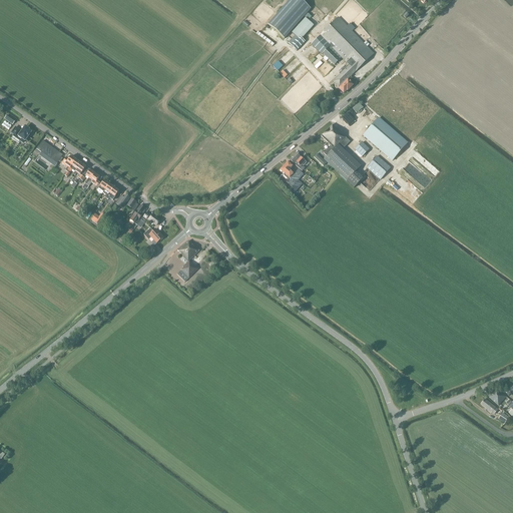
[(289,0),(268,25),(285,39),(311,9),(300,0),(289,0)]
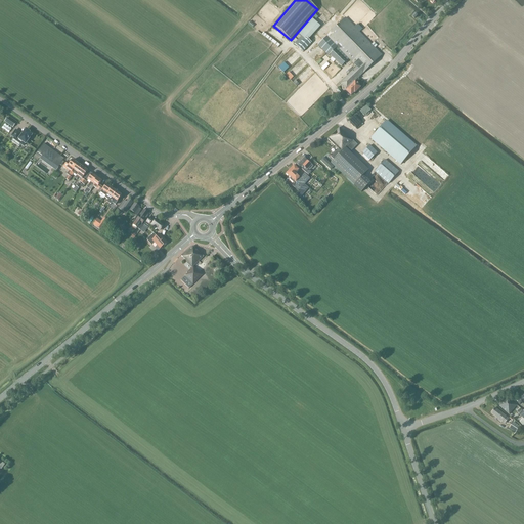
[(348,95),(349,95),(350,95),(351,96),(354,93),(360,88),(354,82),(362,74),(363,73),(382,55),(345,17),(326,37),(322,41),(317,46),(328,56),(330,55),(342,67),(347,60),(348,59),(350,60),(354,64),(356,67),(352,71),(340,83),(344,87),(346,89),(345,90),(348,93),(347,93),(347,94),(347,95),(348,95)]
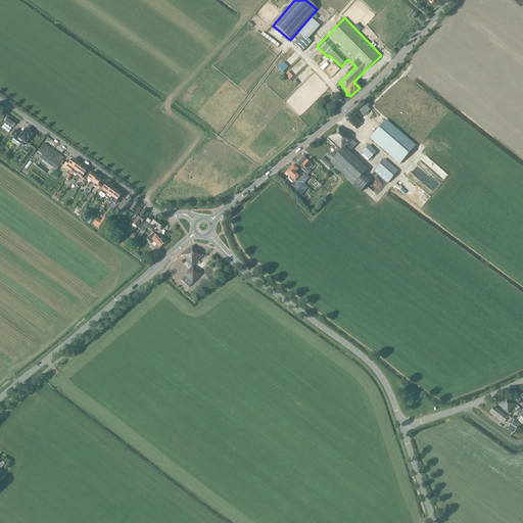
[(297,34),(303,39),(296,46),(302,52),(312,43),(307,40),(320,27),(311,18),(297,34)]
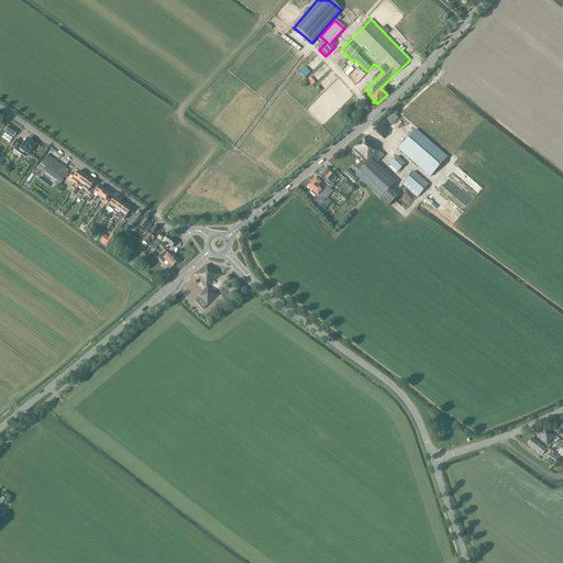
[(8,127),(4,131),(13,138),(17,133),(8,127)]
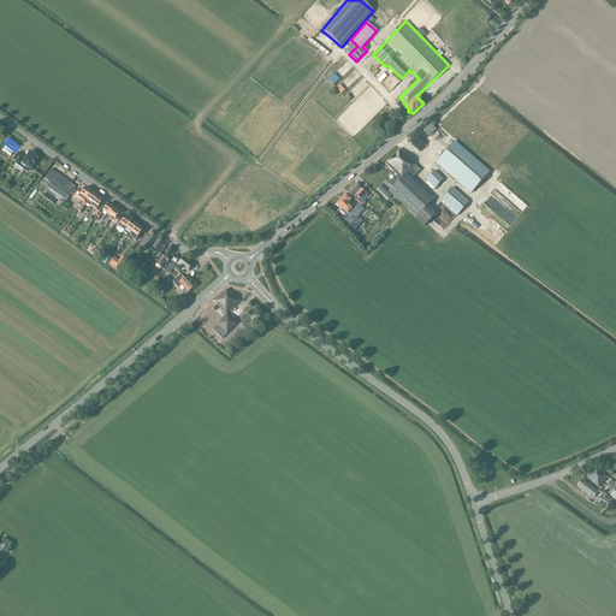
[(472,194),(489,173),(454,143),(436,163),(472,194)]
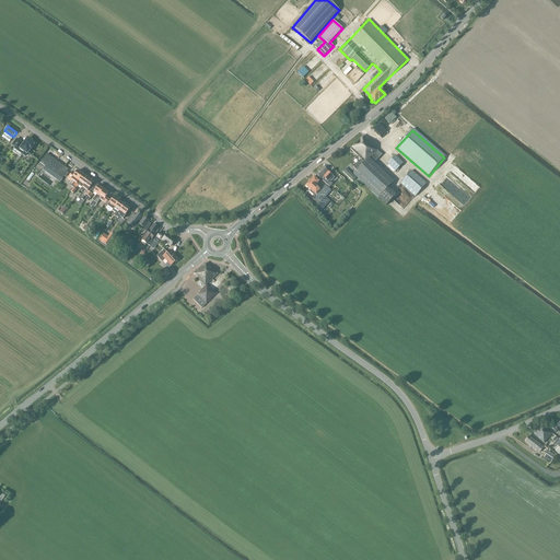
[(27,155),(30,152),(35,144),(32,142),(33,141),(27,137),(23,143),(16,138),(11,146),(18,150),(18,149),(19,150),(22,152),(21,154),(25,156),(26,154),(27,155)]
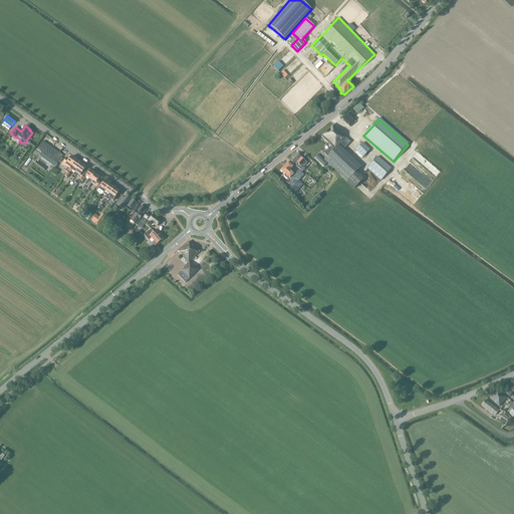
[(350,143),(332,125),(321,137),(331,147),(324,154),(327,157),(324,160),(354,189),(361,181),(354,174),(361,167),(343,150),(350,143)]
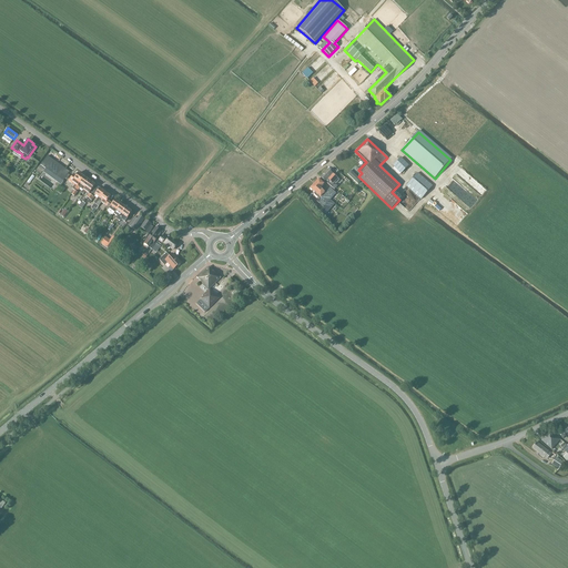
[(69,172),(48,156),(41,165),(46,169),(44,171),(61,184),(69,172)]
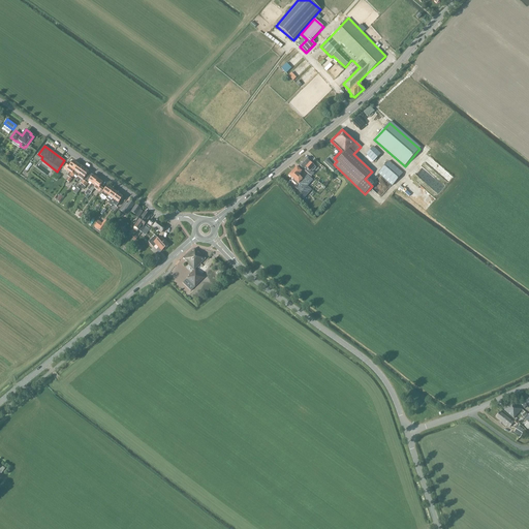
[(366,154),(373,161),(380,154),(373,147),(366,154)]
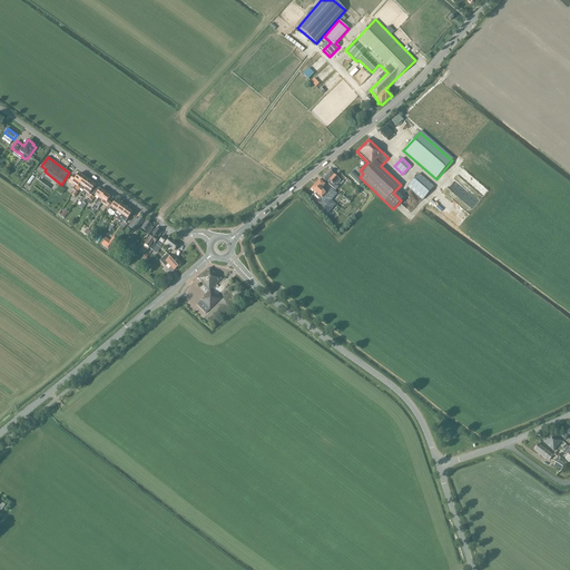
[(336,186),(335,185),(335,184),(337,185),(340,182),(340,179),(328,169),(321,178),(327,183),(333,188),(336,186)]
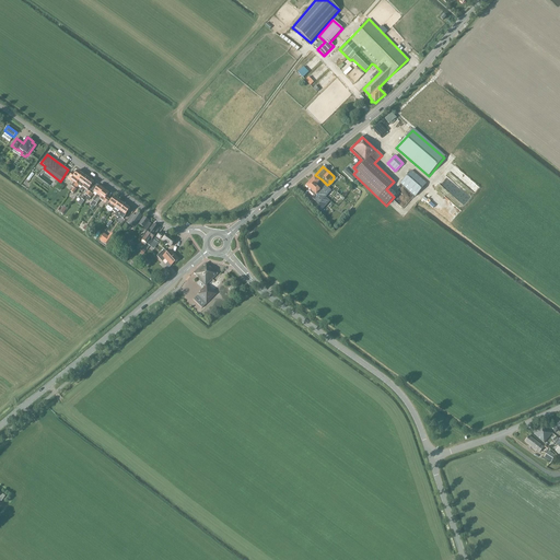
[(342,172),(353,182),(357,178),(346,168),(342,172)]
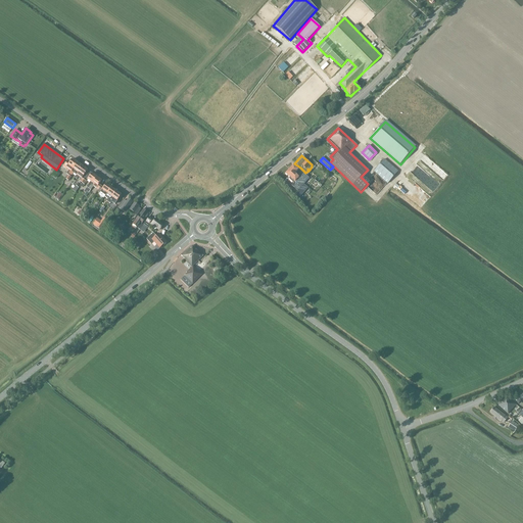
[(69,174),(77,163),(72,159),(67,165),(70,168),(67,173),(69,174)]
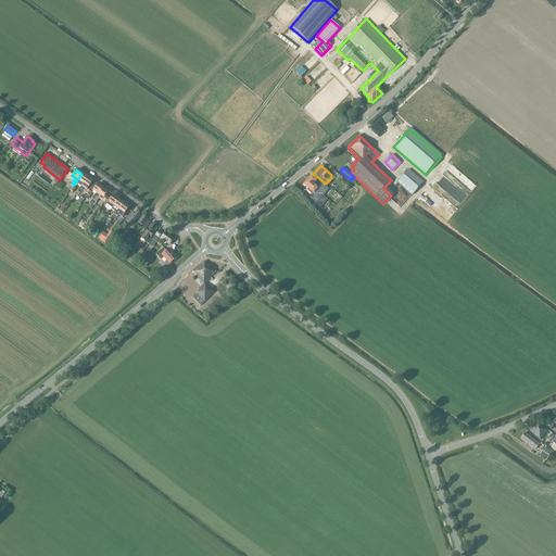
[(424,182),(408,169),(397,182),(413,194),(424,182)]
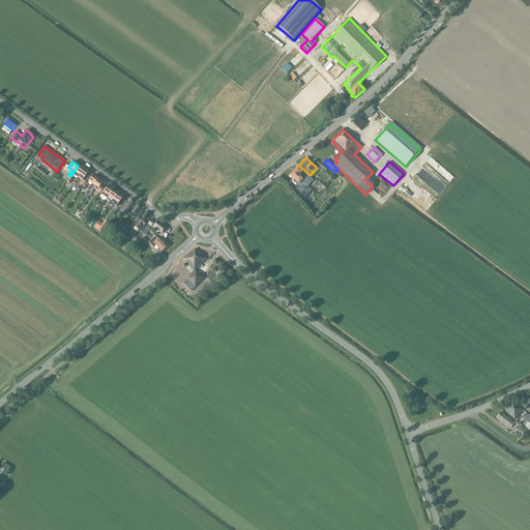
[(78,178),(84,170),(78,166),(70,176),(72,178),(75,176),(78,178)]
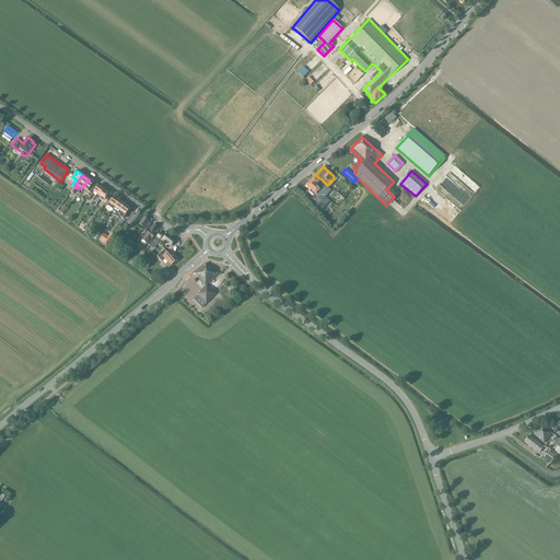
[(310,182),(326,197),(331,191),(325,185),(323,188),(318,184),(319,182),(314,176),(310,182)]
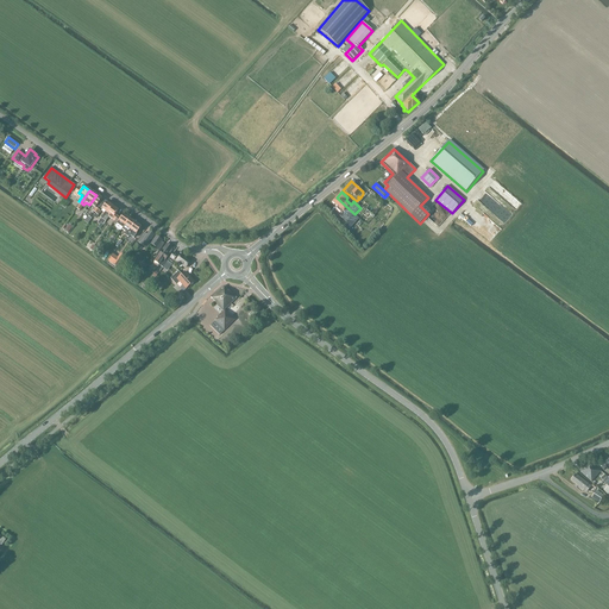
[(96,195),(89,205),(87,207),(89,209),(92,206),(94,208),(92,211),(95,213),(98,209),(100,206),(98,205),(102,199),(101,199),(101,198),(99,196),(96,195)]
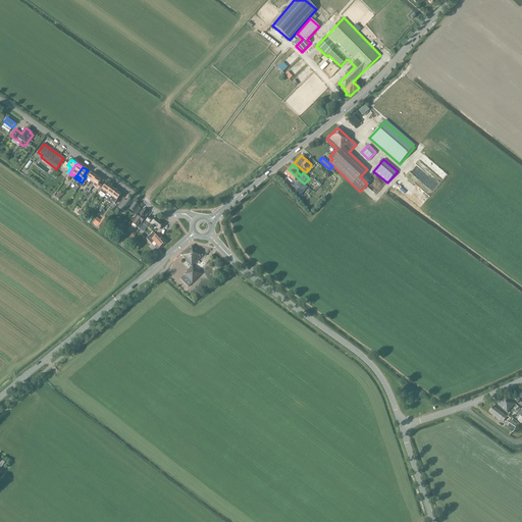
[(303,185),(304,184),(289,169),(284,173),(290,177),(289,178),(289,179),(293,183),(291,186),(298,191),(296,193),(296,194),(299,197),(307,188),(303,185)]
